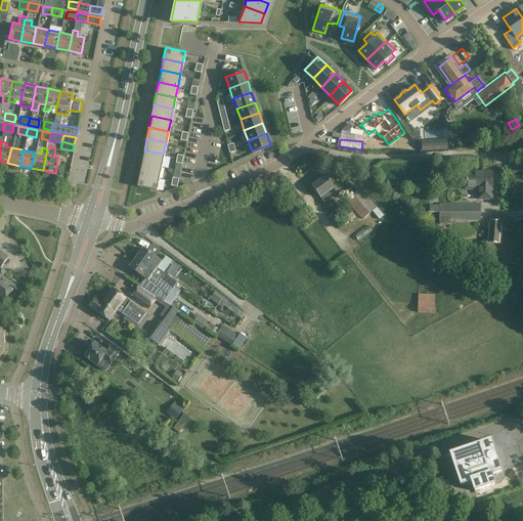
[(163,154),(144,150),(142,159),(141,162),(161,166),(163,154)]
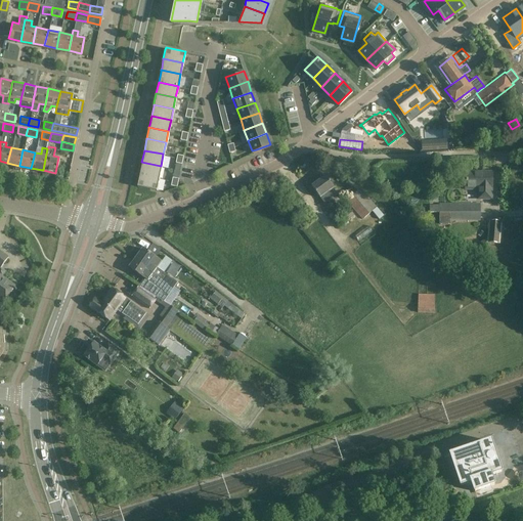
[(161,166),(141,162),(141,164),(139,173),(159,177),(161,166)]
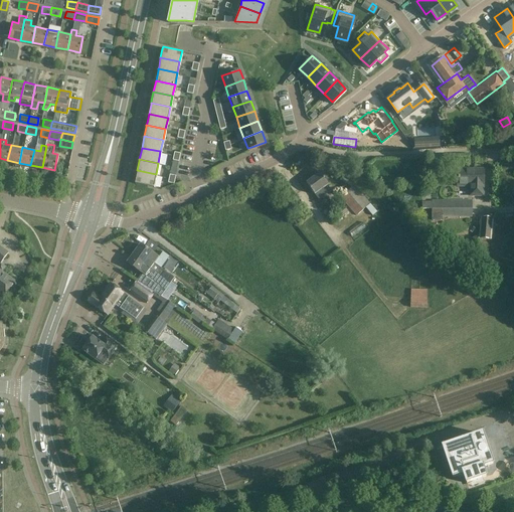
[(483,182),(483,167),(457,167),(457,182),(470,182),(470,193),(482,193),(482,182),(483,182)]
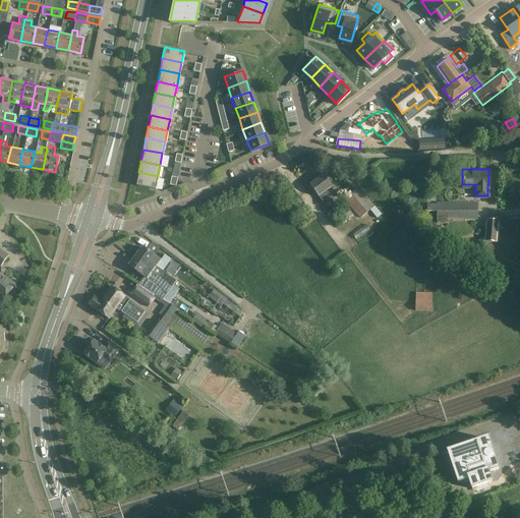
[(158,176),(138,172),(136,183),(155,187),(158,176)]
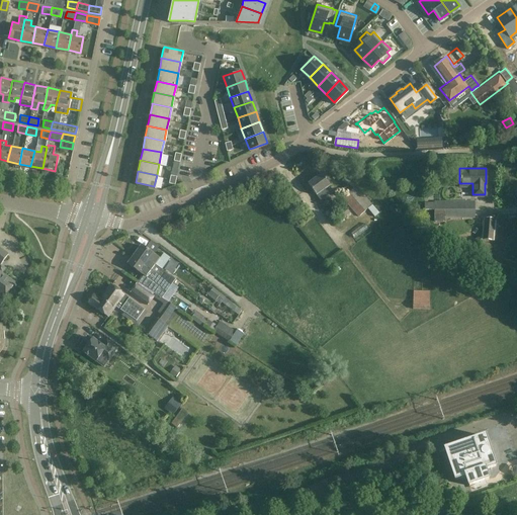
[(328,181),(322,172),(308,182),(314,191),(315,191),(318,196),(327,190),(323,185),(328,181)]
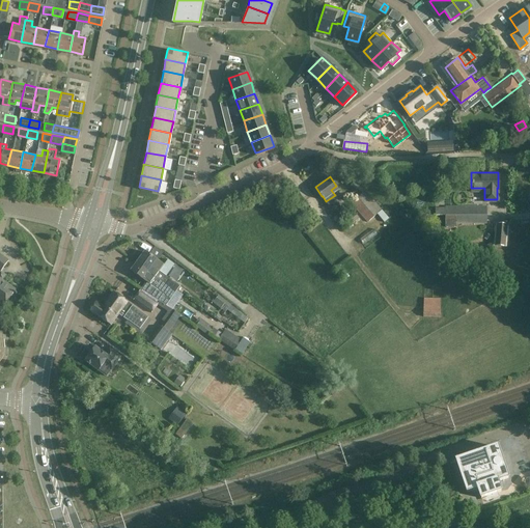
[(388,216),(361,183),(357,187),(361,191),(350,200),(366,220),(375,212),(383,220),(388,216)]
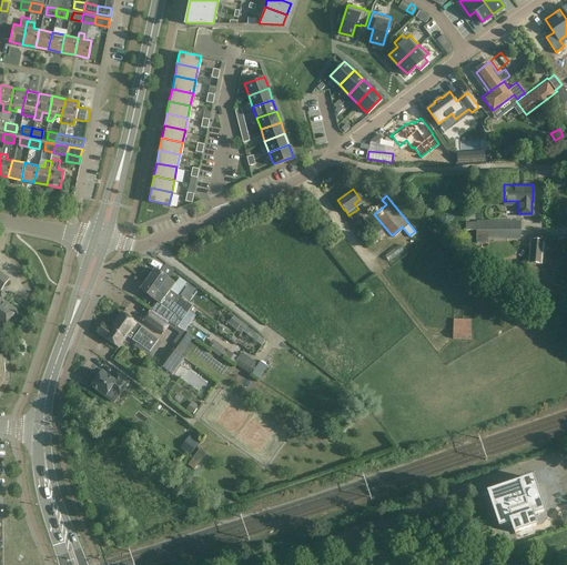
[(519,236),(519,218),(475,218),(475,220),(465,220),(465,228),(475,228),(476,241),(487,240),(487,236),(519,236)]
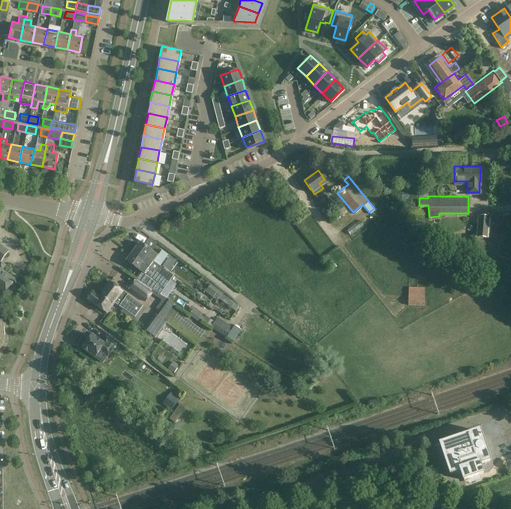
[(339,204),(338,202),(333,205),(338,213),(345,208),(341,202),(339,204)]
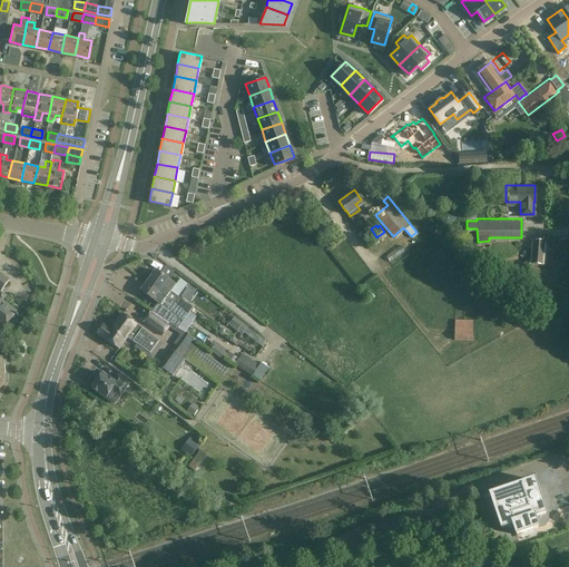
[(545,238),(531,237),(530,261),(542,262),(545,238)]
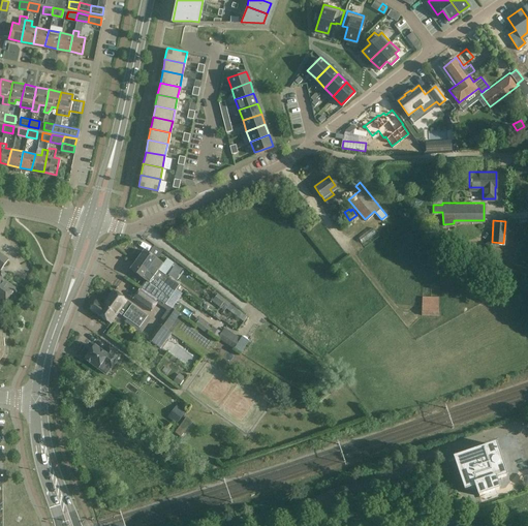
[(144,249),(134,261),(173,289),(178,282),(164,273),(173,261),(165,256),(161,261),(155,257),(144,249)]
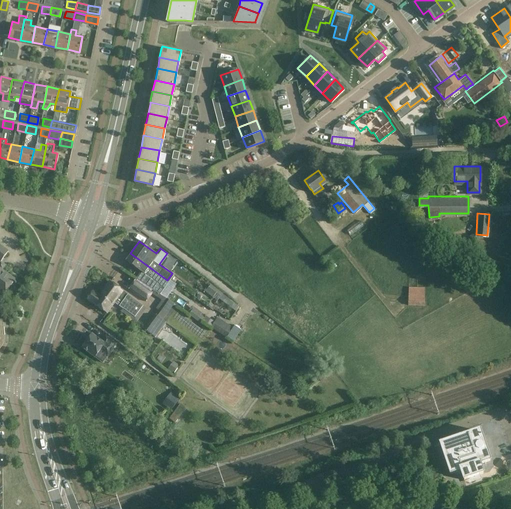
[(0,291),(2,293),(14,277),(0,266),(4,262),(0,259),(7,249),(0,243),(0,291)]
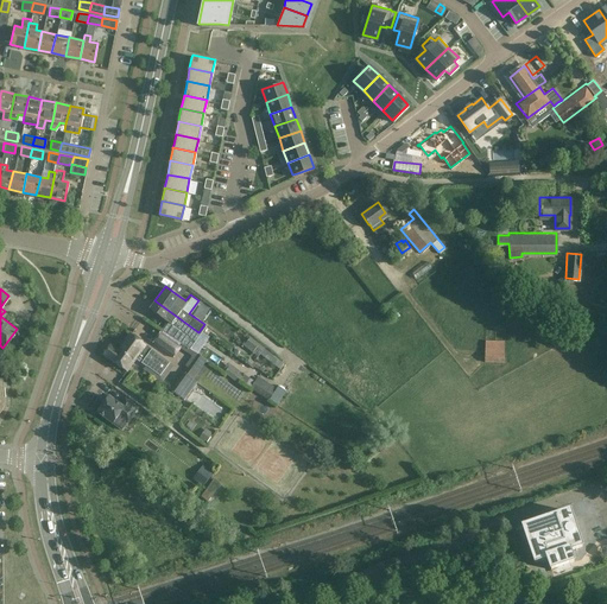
[(544,297),(536,290),(530,297),(537,302),(538,299),(541,302),(544,297)]
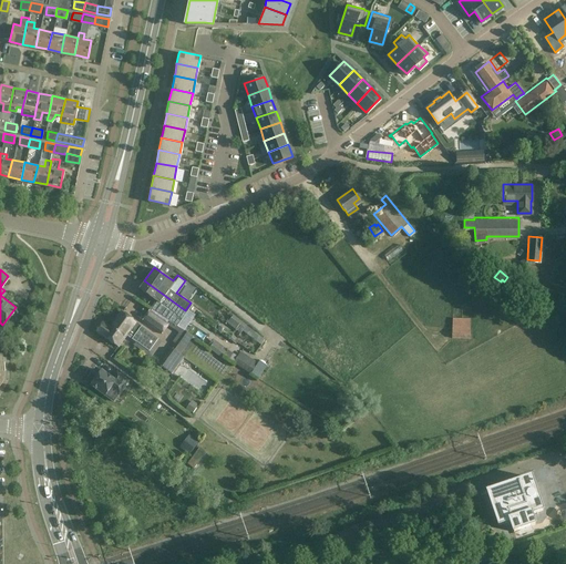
[(176,324),(185,310),(144,280),(139,287),(152,296),(155,298),(150,306),(176,324)]
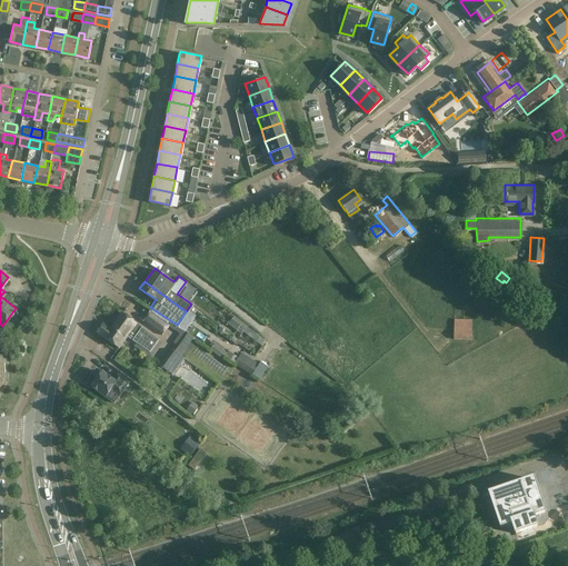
[(168,323),(150,309),(149,310),(148,309),(142,317),(142,319),(161,333),(162,331),(163,333),(169,325),(167,324),(168,323)]
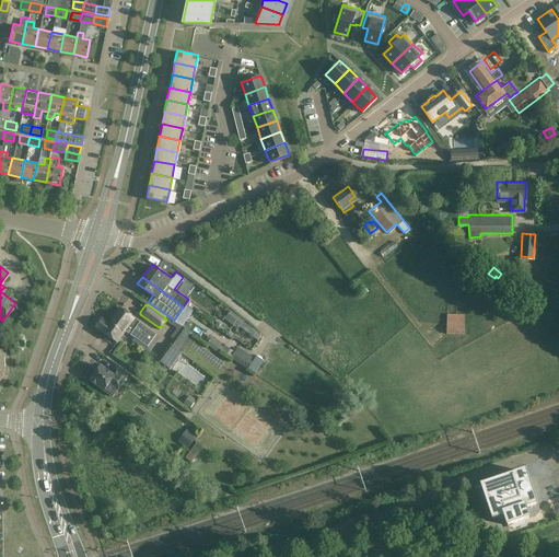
[(134,316),(118,306),(107,322),(101,317),(94,326),(116,341),(125,329),(134,335),(131,338),(148,349),(159,334),(134,316)]
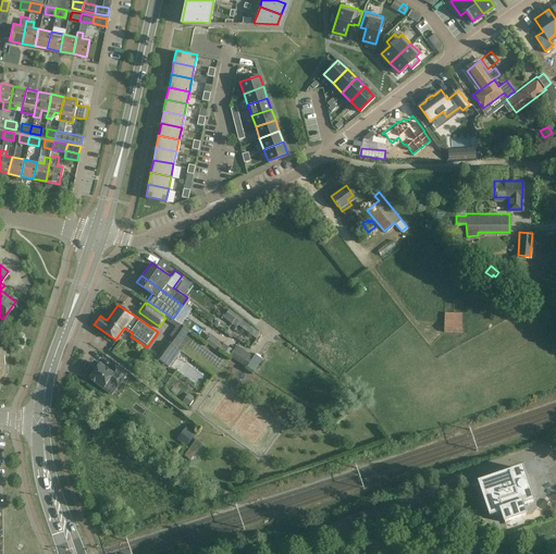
[(234,324),(241,318),(227,306),(221,312),(234,324)]
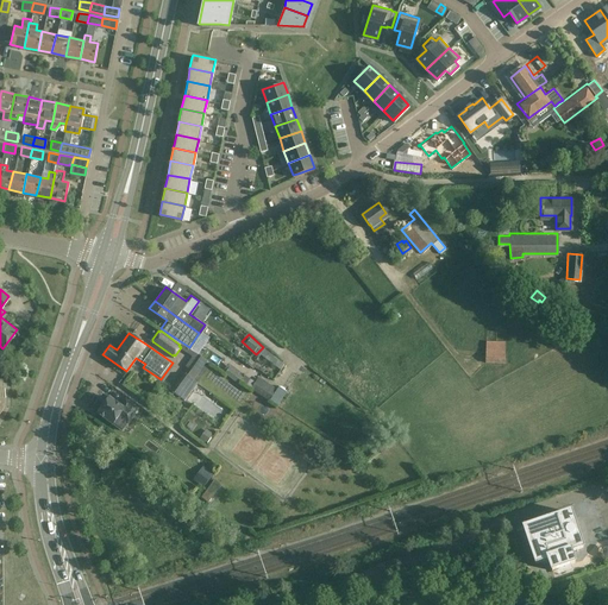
[(505,340),(484,339),(484,351),(484,360),(503,360),(505,340)]
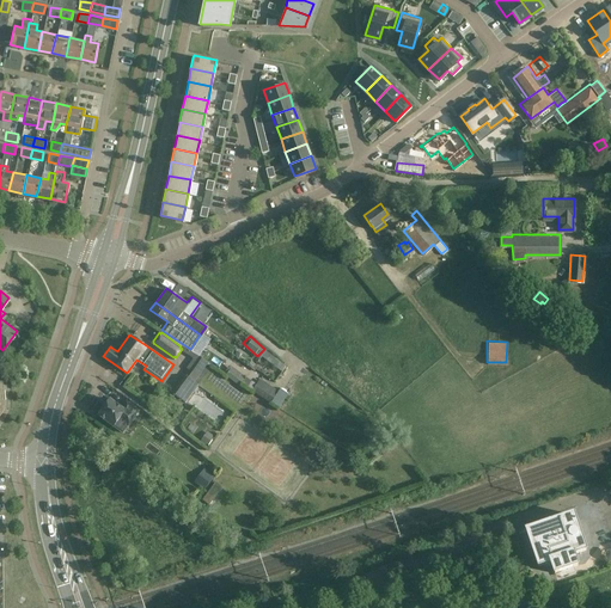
[(266,349),(261,355),(269,361),(274,355),(272,354),(266,349)]
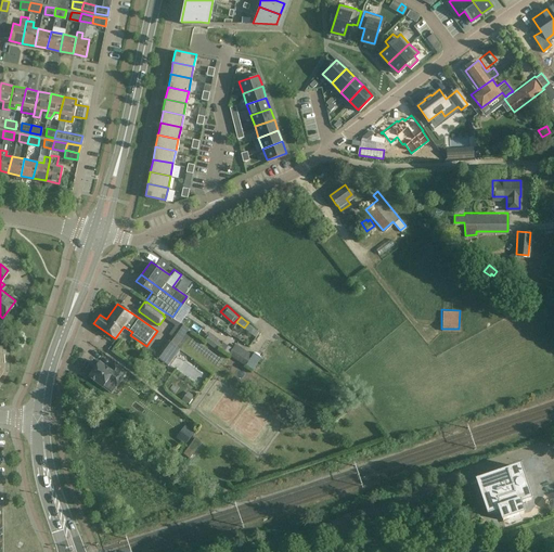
[(218,337),(207,329),(202,337),(216,347),(220,342),(217,339),(218,337)]
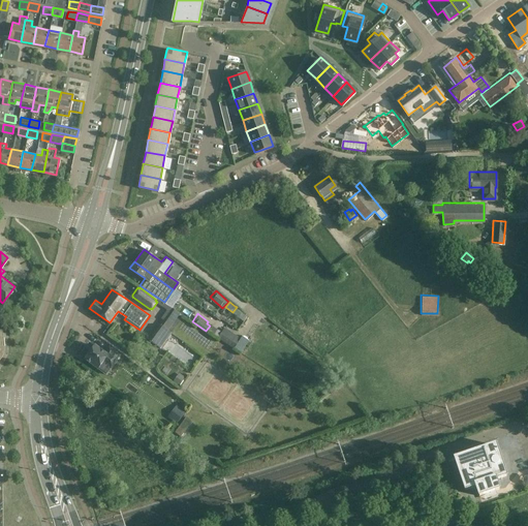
[(171,331),(159,322),(148,338),(160,346),(171,331)]
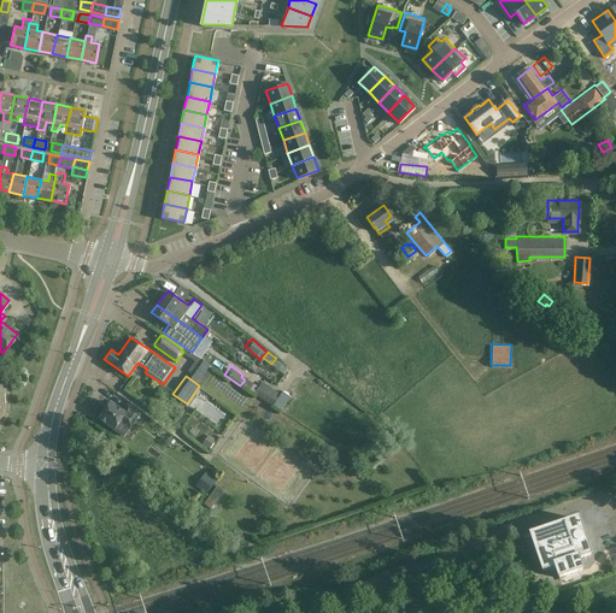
[(280,392),(260,379),(253,392),(273,404),(280,392)]
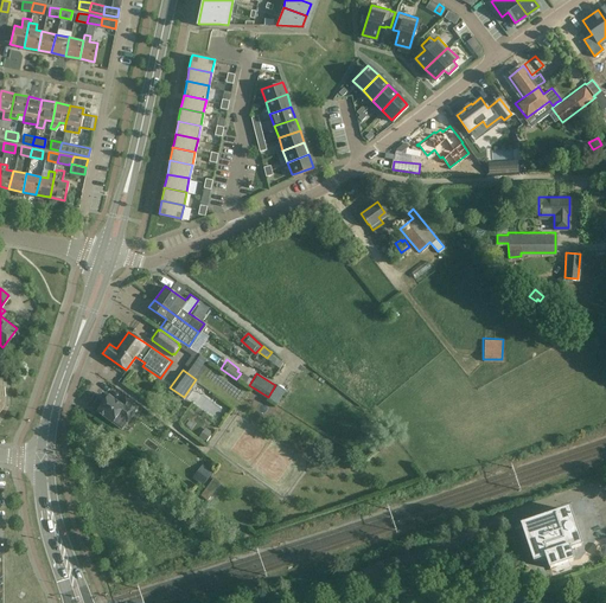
[(109,395),(97,411),(113,422),(120,428),(127,418),(138,405),(126,397),(121,403),(109,395)]
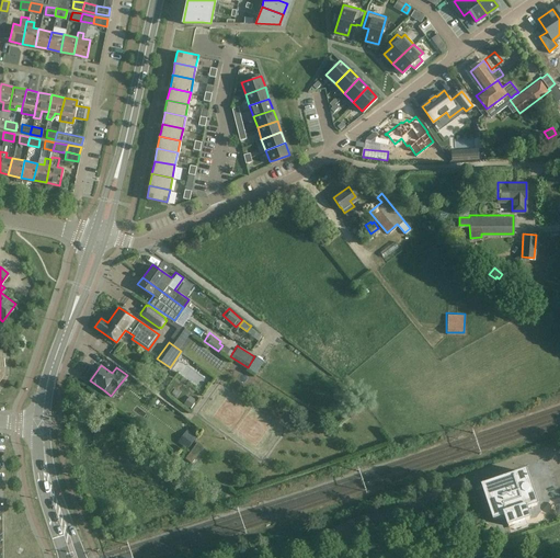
[(195,398),(189,394),(183,402),(190,407),(195,398)]
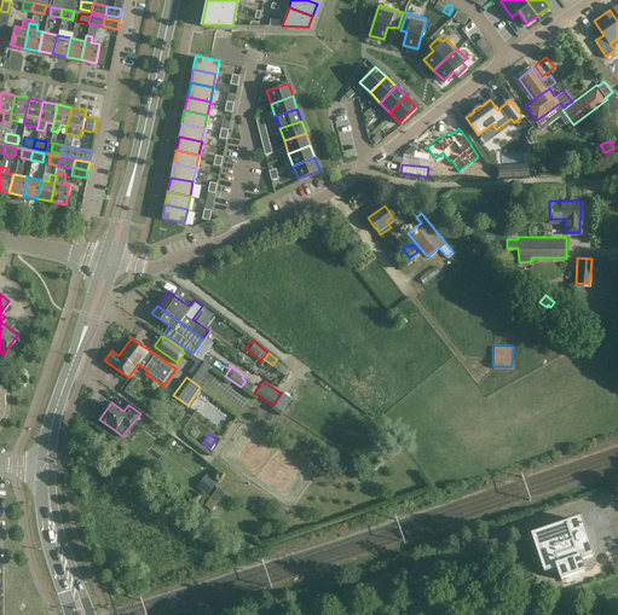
[(215,480),(204,473),(195,485),(206,493),(215,480)]
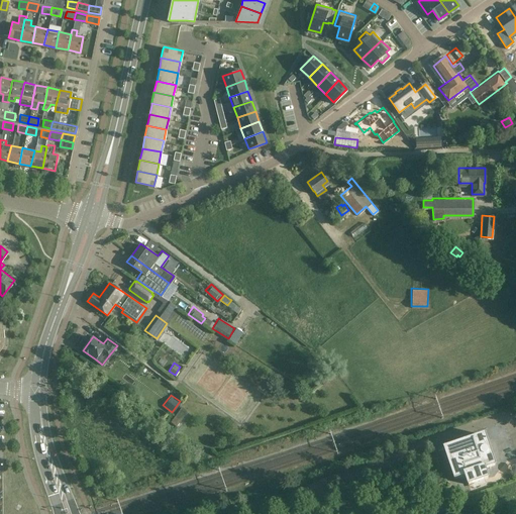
[(180,406),(169,420),(175,424),(185,410),(180,406)]
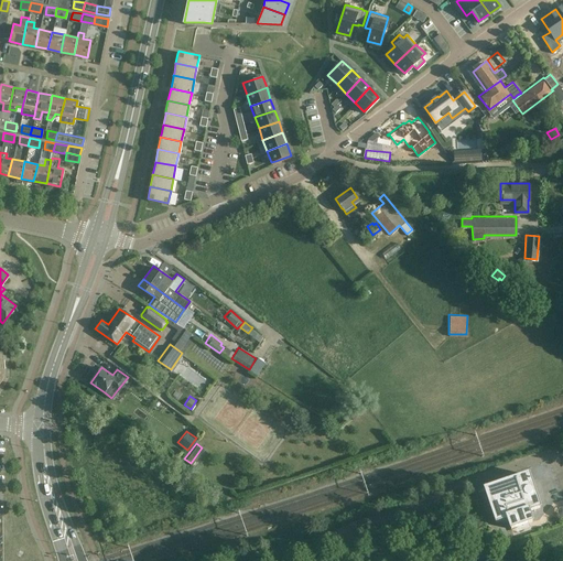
[(539,506),(528,473),(485,487),(496,520),(507,516),(510,527),(531,519),(528,509),(539,506)]
